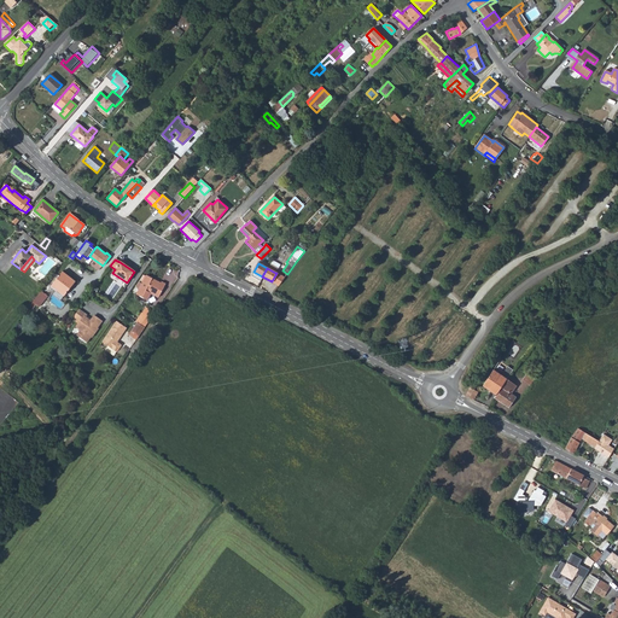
[(75,283),(63,273),(53,285),(58,287),(66,295),(75,283)]
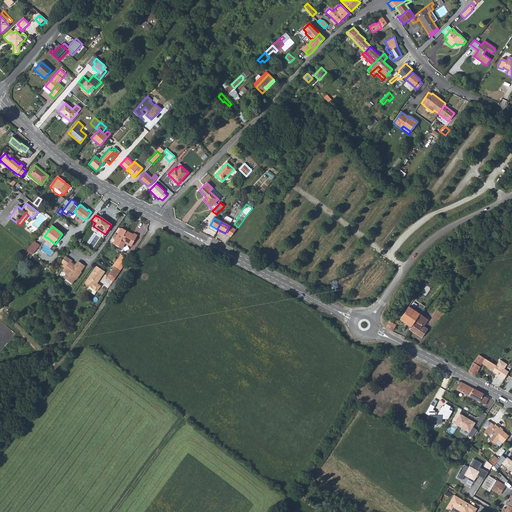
[(236,230),(229,226),(225,233),(231,236),(236,230)]
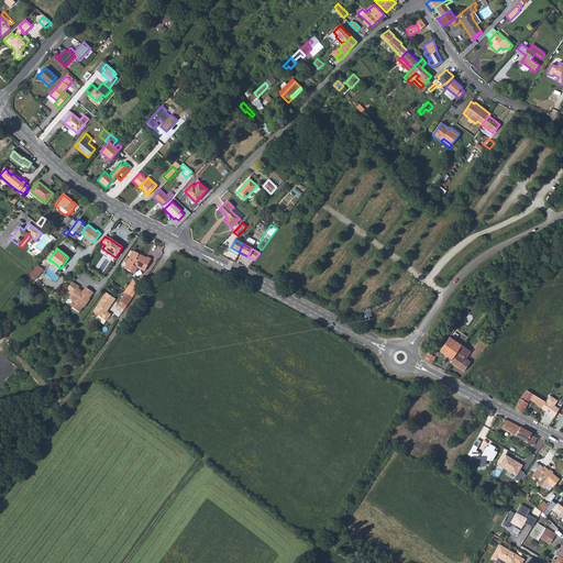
[(133,251),(128,262),(124,267),(133,274),(136,267),(144,272),(151,258),(146,256),(145,258),(133,251)]
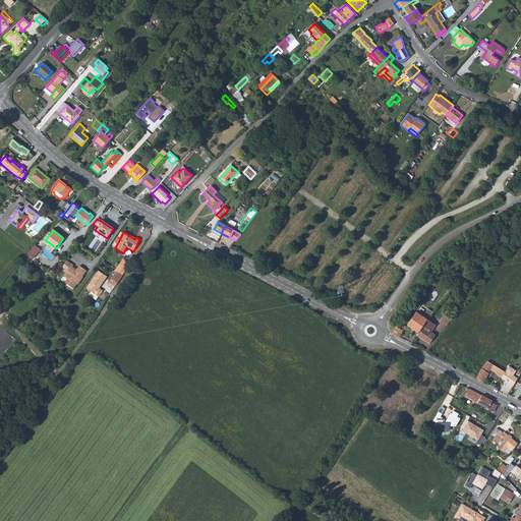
[(56,248),(49,242),(46,246),(53,252),(56,248)]
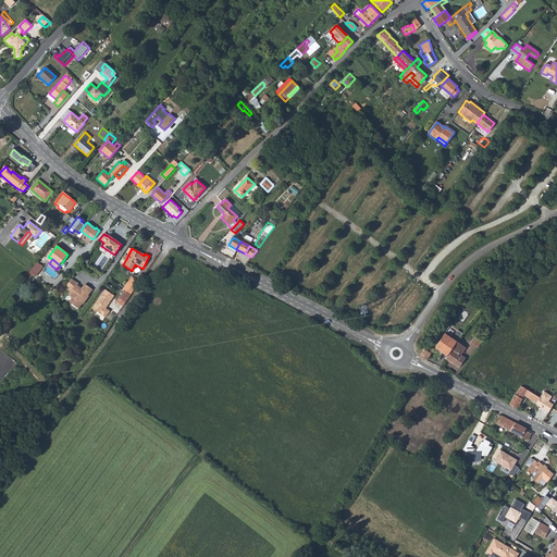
[(44,268),(38,262),(32,271),(31,272),(36,276),(44,268)]
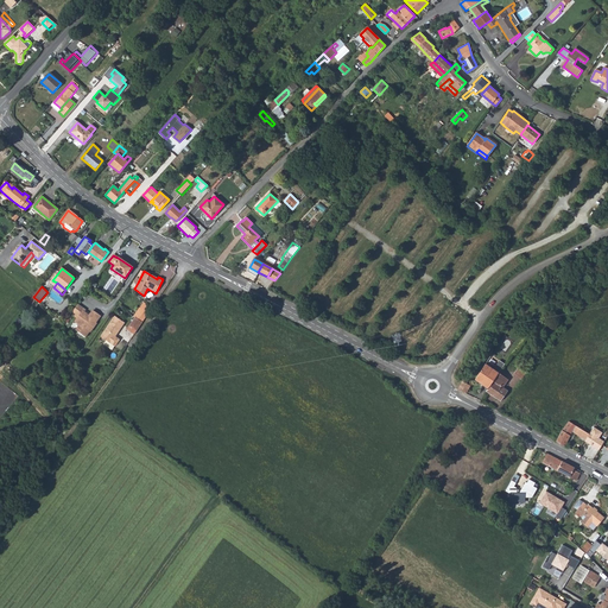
[(76,314),(75,316),(77,318),(76,321),(80,324),(76,329),(86,336),(90,331),(96,323),(96,322),(101,316),(93,310),(88,317),(87,316),(87,315),(87,314),(84,312),(86,310),(77,304),(73,311),(76,314)]
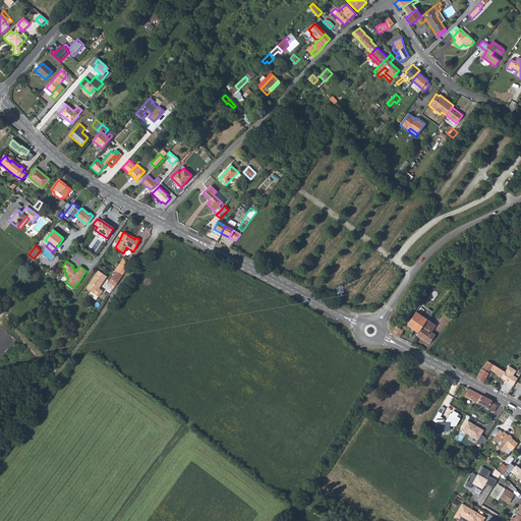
[(116,272),(122,276),(130,264),(127,262),(123,267),(119,264),(114,271),(116,272)]
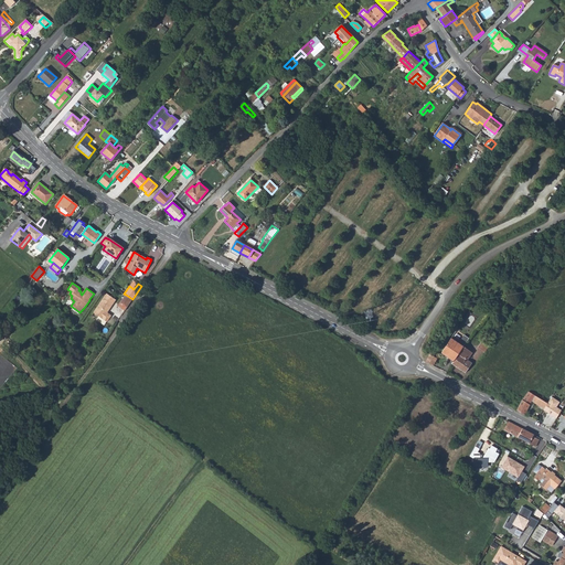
[(107,294),(94,312),(107,322),(112,316),(107,312),(106,312),(108,309),(109,310),(116,300),(107,294)]
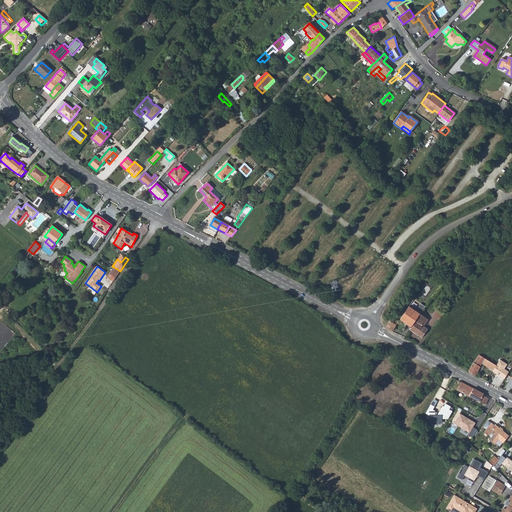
[(120,271),(114,267),(107,277),(113,282),(120,271)]
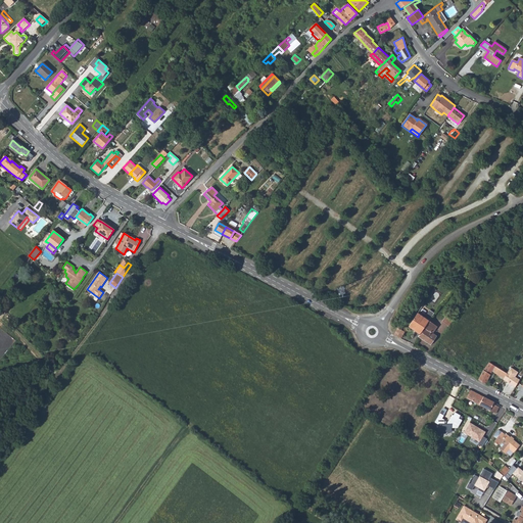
[(430,320),(434,312),(430,310),(425,317),(430,320)]
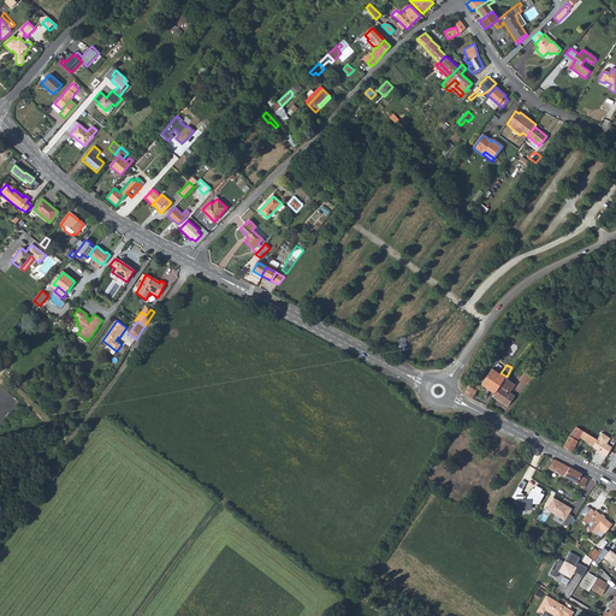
[(479,383),(493,394),(504,378),(490,368),(479,383)]
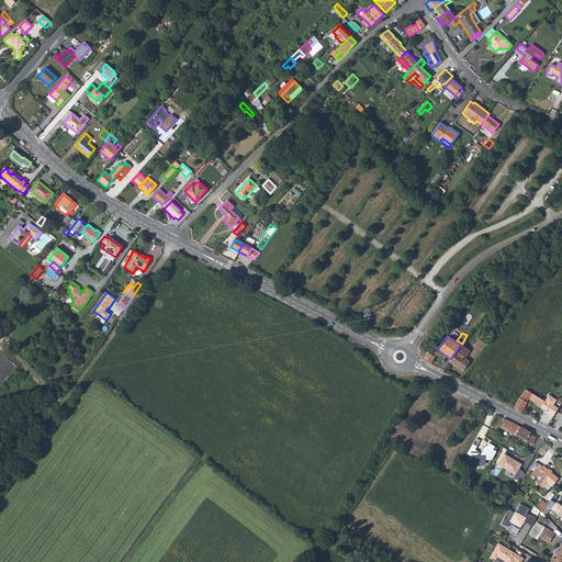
[(487,343),(481,338),(475,346),(482,350),(487,343)]
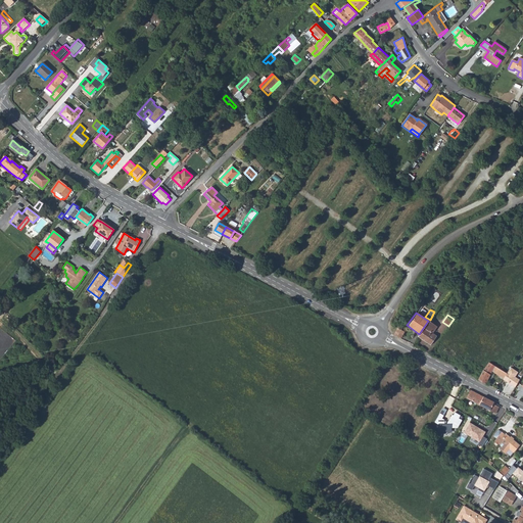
[(436,327),(428,321),(419,334),(418,336),(430,344),(436,336),(432,333),(436,327)]
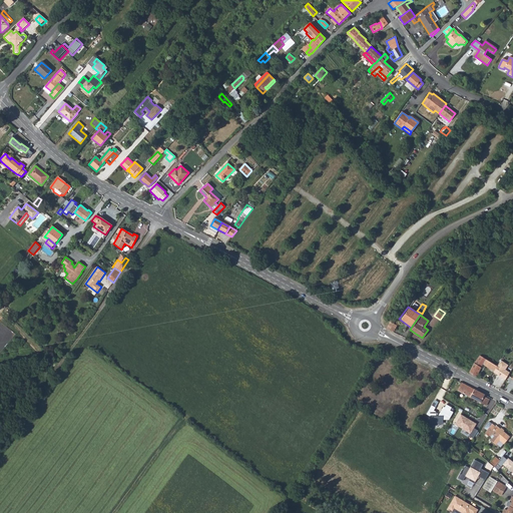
[(395,326),(388,323),(386,328),(392,331),(395,326)]
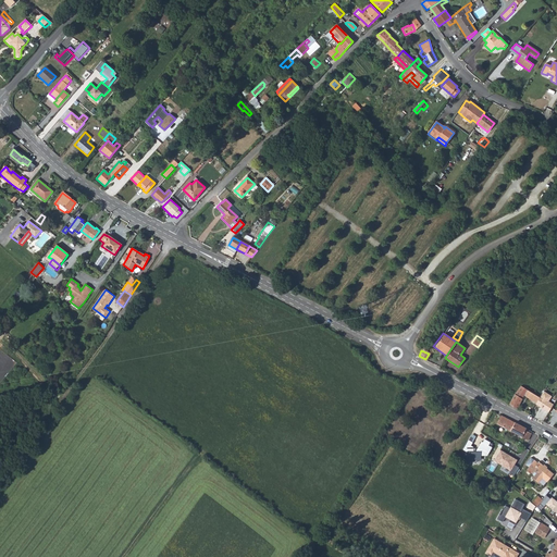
[(536,403),(540,397),(520,386),(515,394),(509,404),(517,408),(524,395),(536,403)]
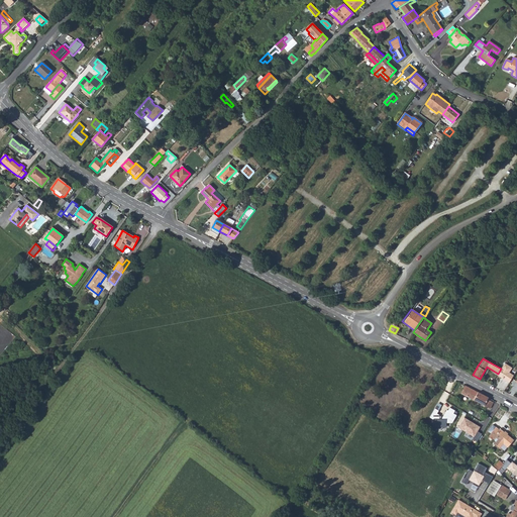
[(498,374),(497,375),(509,382),(513,375),(509,372),(512,368),(505,363),(501,369),(498,374)]
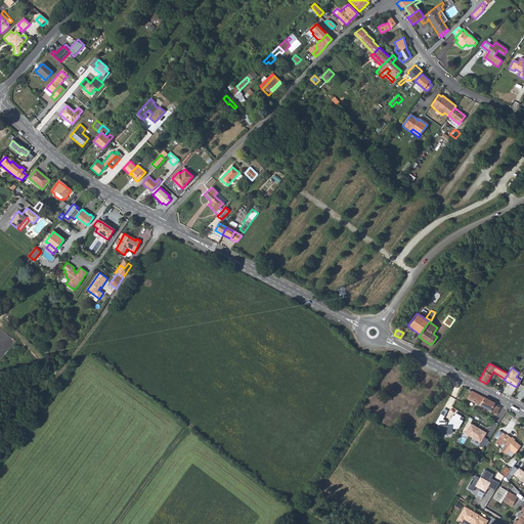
[(493,405),(494,403),(471,391),(467,399),(480,406),(483,407),(496,415),(499,408),(493,405)]
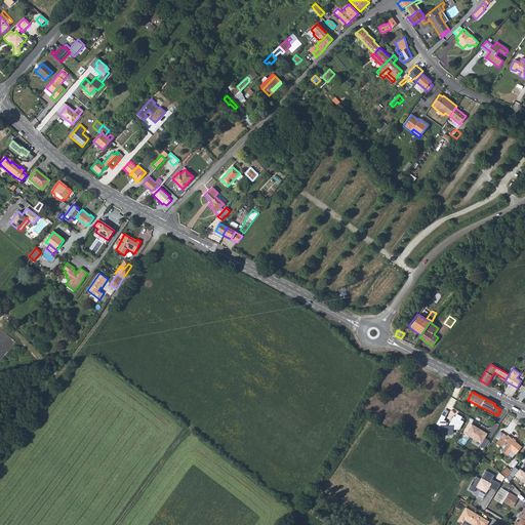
[(454,415),(449,425),(447,425),(447,421),(445,420),(447,416),(442,414),(437,423),(441,426),(441,434),(454,435),(455,430),(460,430),(465,422),(460,420),(462,417),(457,414),(456,416),(454,415)]
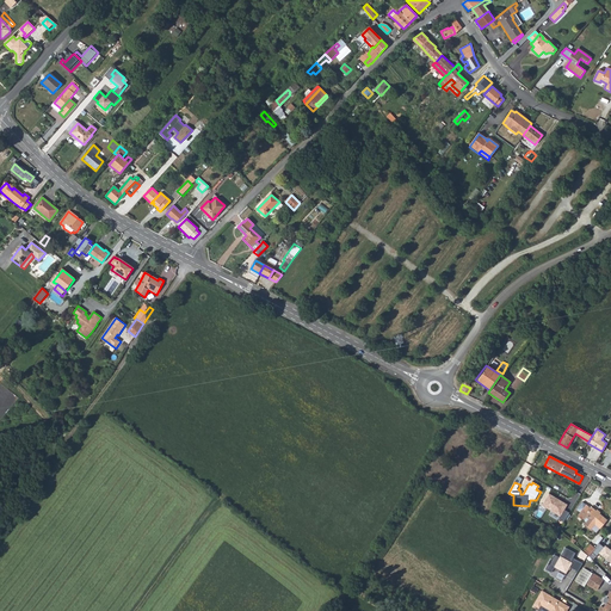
[(549,494),(543,505),(561,516),(560,519),(566,523),(571,513),(565,510),(567,505),(549,494)]
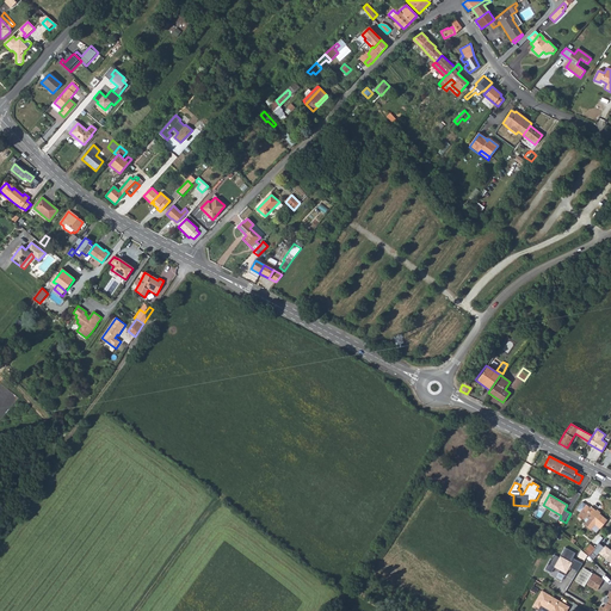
[(586,505),(580,512),(578,516),(579,517),(581,519),(582,519),(586,522),(585,524),(590,529),(593,524),(599,529),(608,520),(592,507),(591,508),(586,505)]
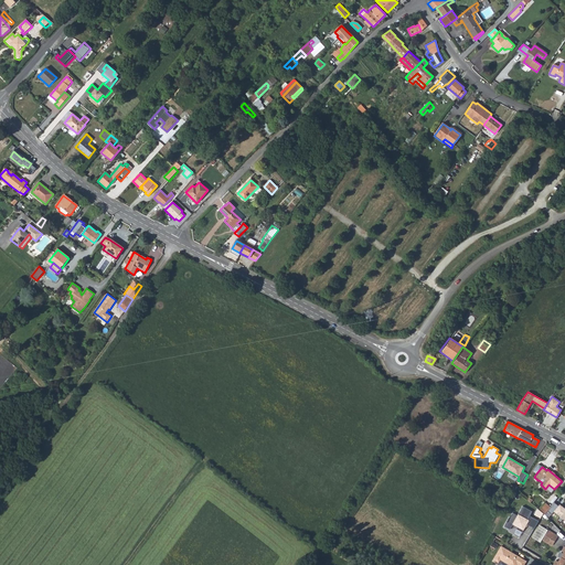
[(543,501),(536,510),(542,514),(550,507),(543,501)]
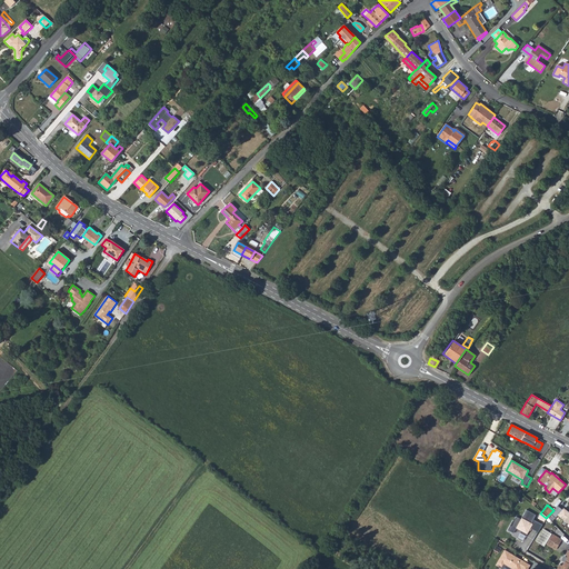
[(559,506),(552,513),(556,517),(558,515),(568,523),(568,511),(563,508),(562,509),(559,506)]
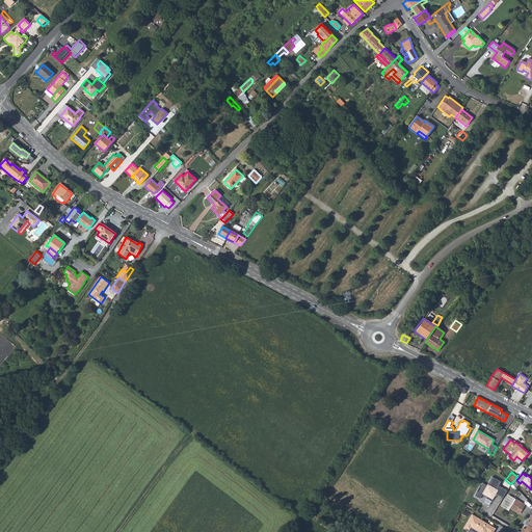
[(501,482),(493,477),(487,485),(484,483),(482,487),(480,486),(476,495),(481,498),(483,494),(494,500),(498,494),(503,498),(508,490),(499,485),(501,482)]
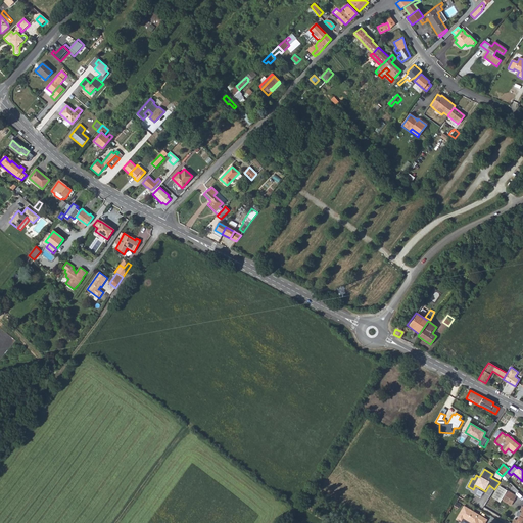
[(500,488),(501,487),(498,486),(491,497),(493,498),(500,488)]
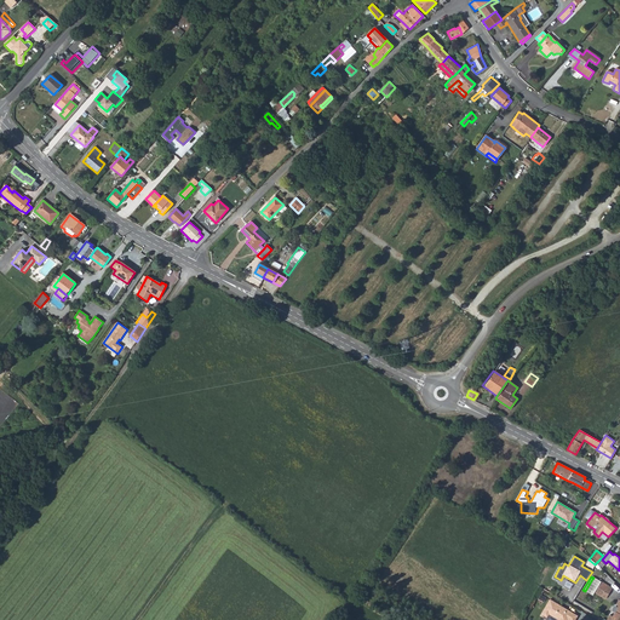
[(585,591),(592,596),(595,592),(601,581),(598,580),(593,578),(592,579),(598,583),(591,595),(585,591)]
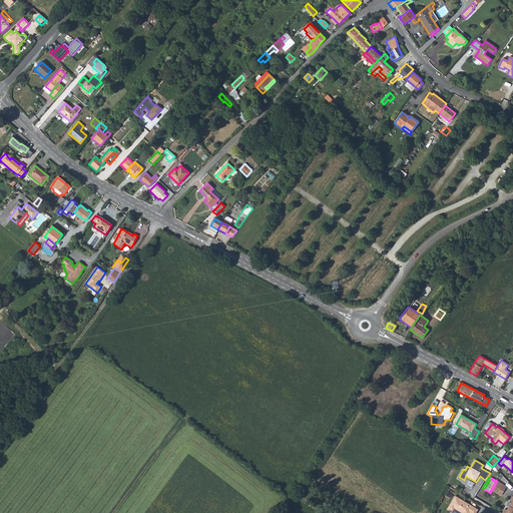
[(506,487),(497,481),(492,490),(497,494),(499,490),(503,492),(506,487)]
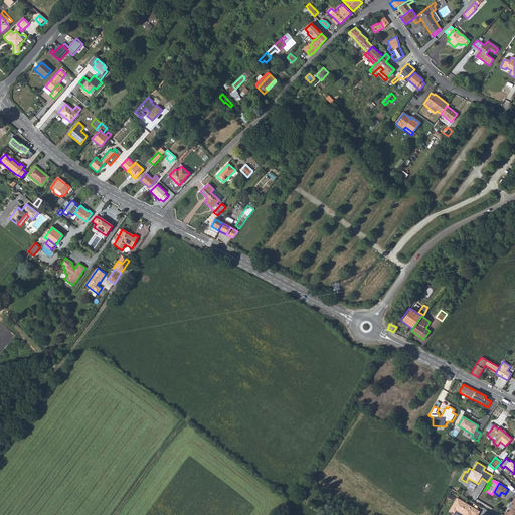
[(458,497),(450,510),(455,513),(457,510),(464,514),(478,514),(481,511),(458,497)]
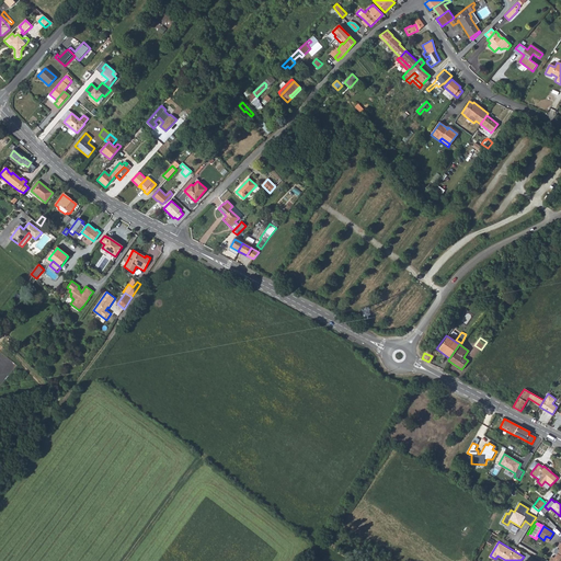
[(560,560),(560,542),(558,547),(559,548),(560,549),(554,558),(552,557),(549,560),(560,560)]
